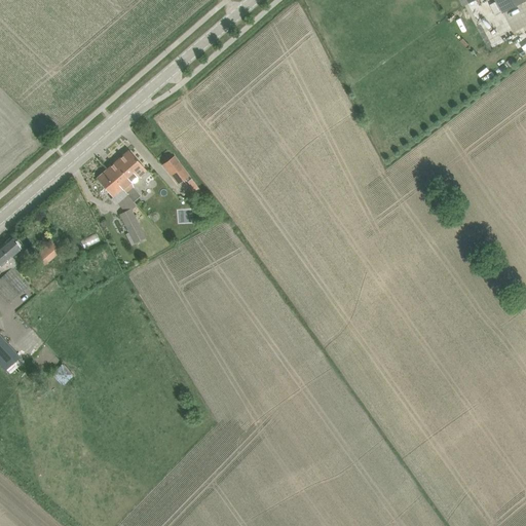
[(525,0),(496,0),(503,11),(525,0)]
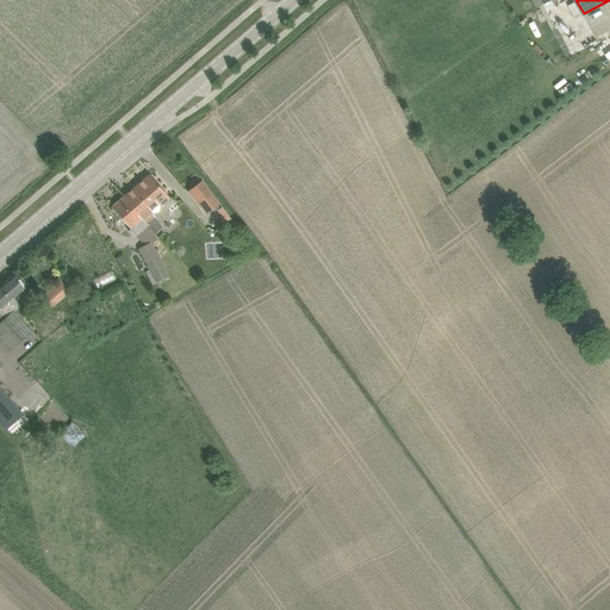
[(149,174),(123,198),(142,222),(147,228),(149,226),(156,221),(153,212),(169,198),(157,184),(149,174)]
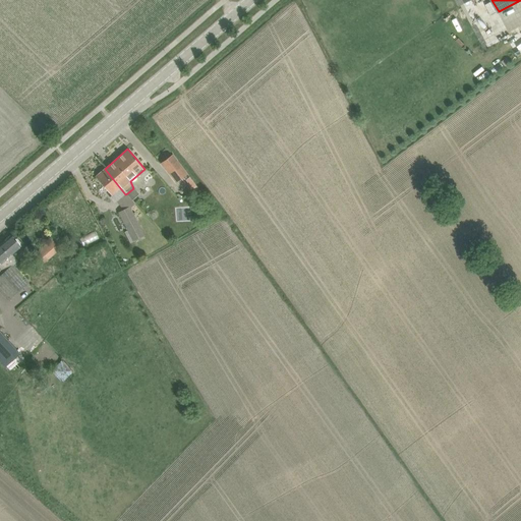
[(172,155),(162,162),(171,174),(169,175),(175,182),(187,174),(172,155)]
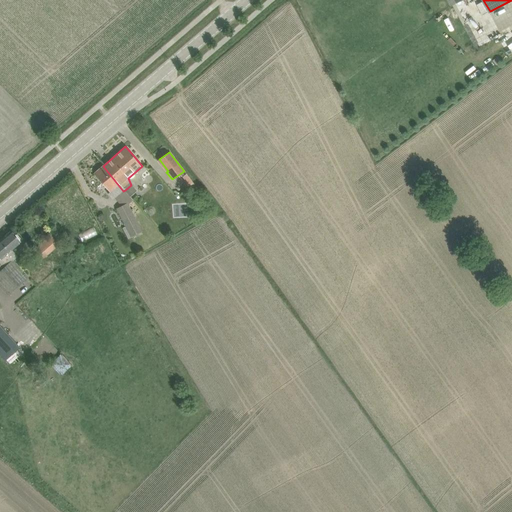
[(103,166),(94,174),(101,181),(110,192),(108,194),(113,199),(115,198),(117,196),(119,198),(116,200),(120,205),(130,197),(125,190),(123,191),(119,186),(103,166)]
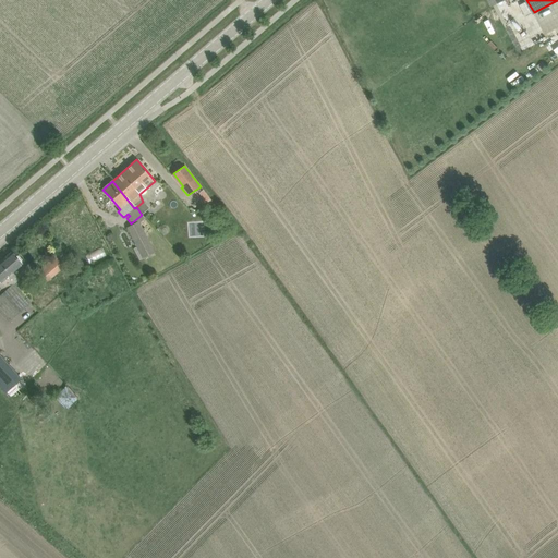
[(136,247),(142,258),(154,252),(138,221),(126,228),(136,247)]
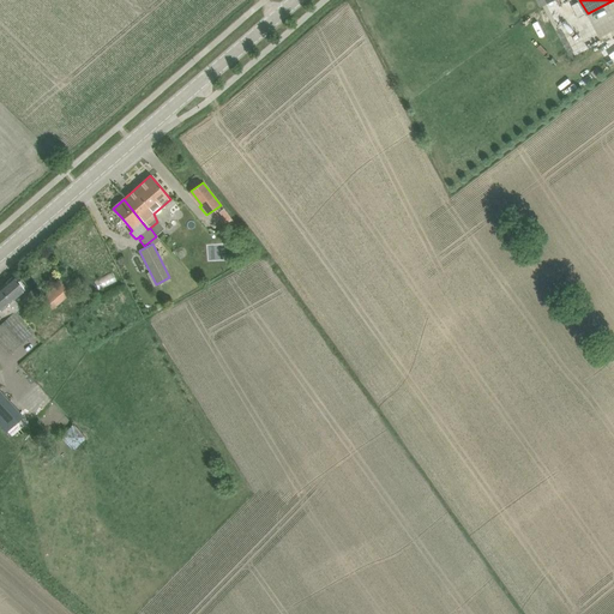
[(0,324),(0,343),(7,353),(32,332),(16,311),(20,307),(13,299),(25,290),(23,287),(24,286),(20,281),(18,282),(13,276),(0,287),(0,323),(0,324)]
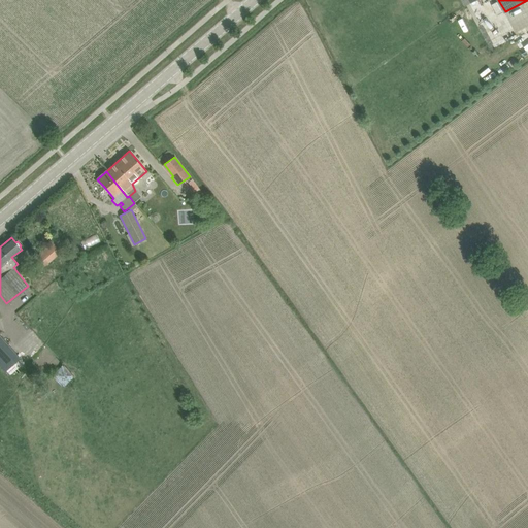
[(39,254),(46,263),(62,250),(55,240),(39,254)]
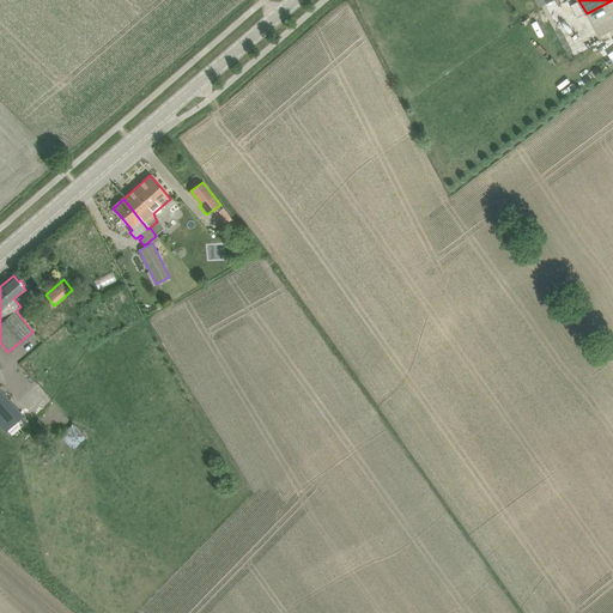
[(29,293),(34,301),(38,296),(34,290),(29,293)]
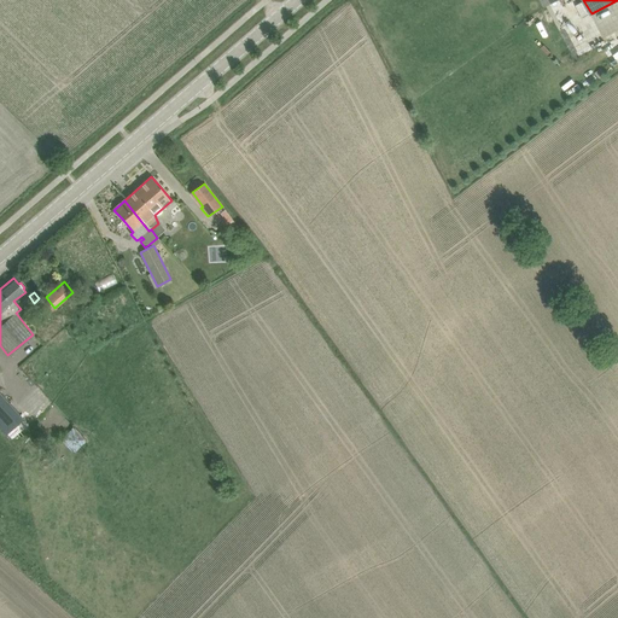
[(0,427),(6,435),(23,420),(0,394),(0,427)]
